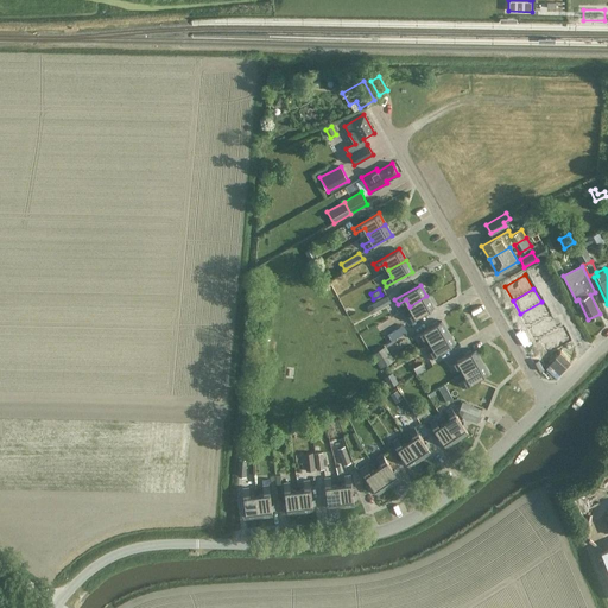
[(359,314),(361,318),(391,302),(387,295),(369,304),(371,306),(359,314)]
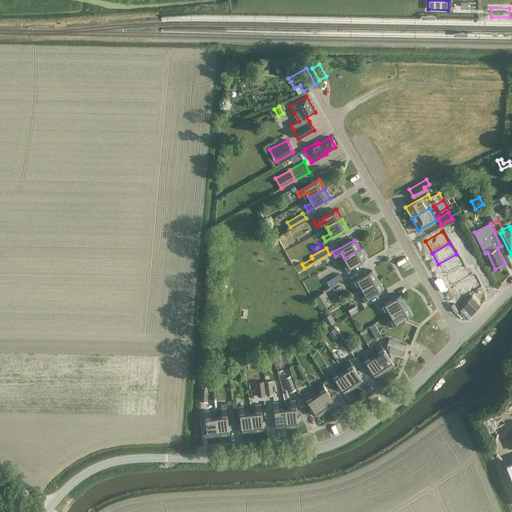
[(359,249),(345,258),(348,263),(341,267),(343,271),(365,259),(359,249)]
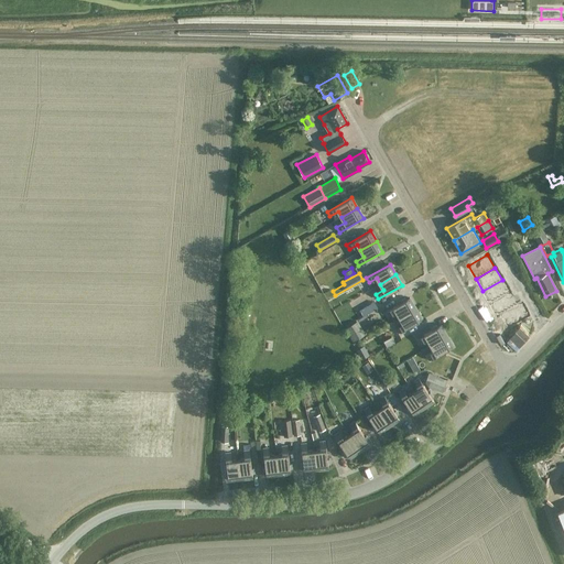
[(509,292),(502,280),(483,291),(490,303),(509,292)]
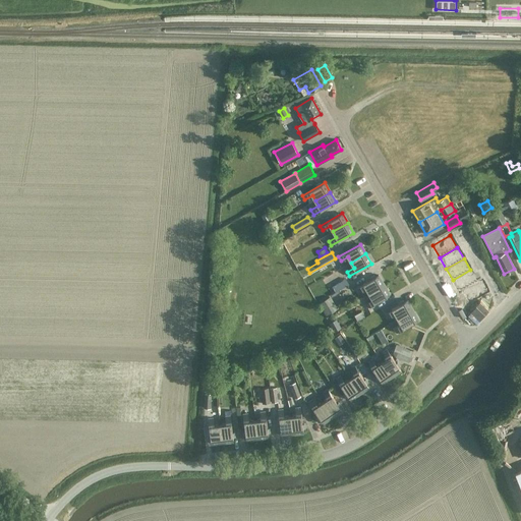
[(477,282),(470,270),(453,280),(459,292),(464,289),(477,282)]
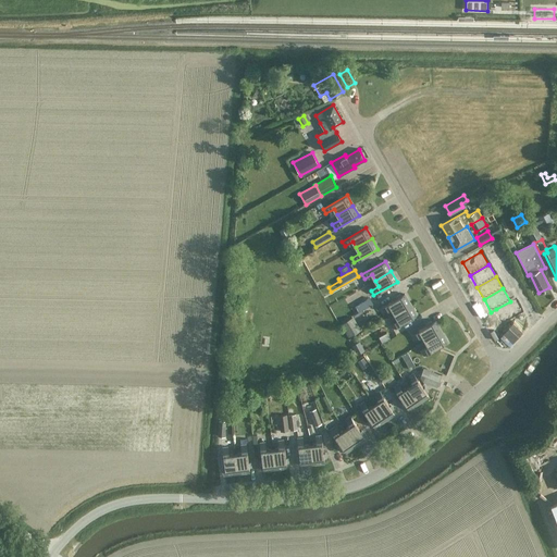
[(404,294),(381,307),(383,312),(391,308),(394,313),(410,305),(404,294)]
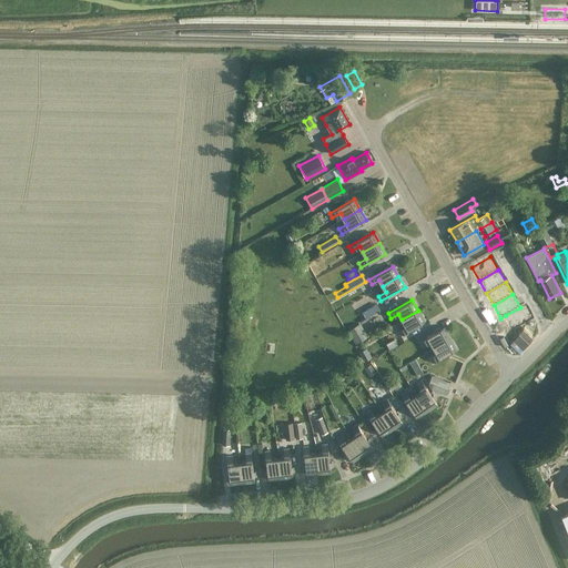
[(520,307),(506,315),(513,328),(527,320),(531,316),(525,305),(525,304),(520,307)]
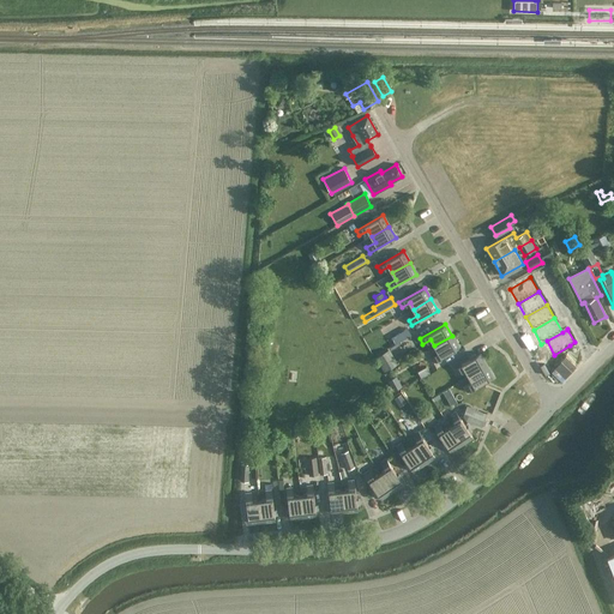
[(395,337),(398,344),(410,336),(407,330),(395,337)]
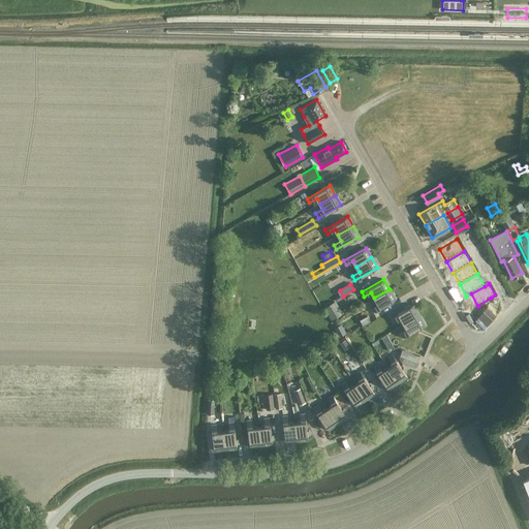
[(390,289),(374,298),(377,303),(370,307),(373,312),(395,299),(390,289)]
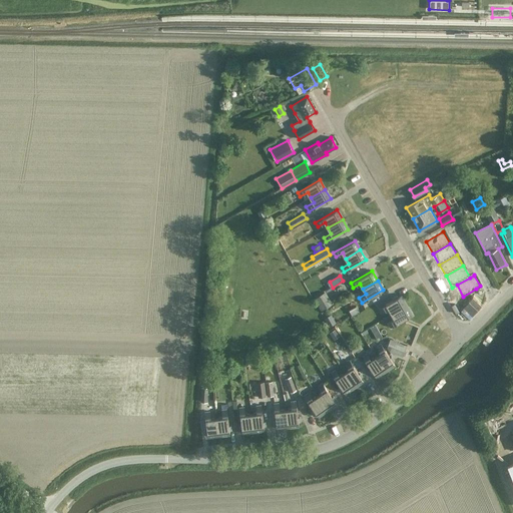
[(314,299),(321,311),(333,304),(325,291),(314,299)]
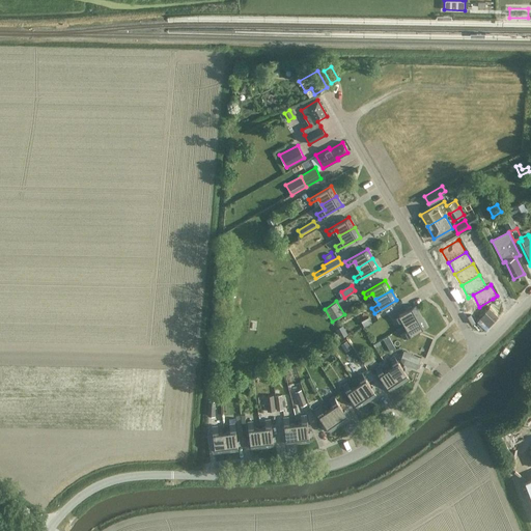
[(401,319),(404,325),(420,315),(415,306),(392,318),(394,324),(401,319)]
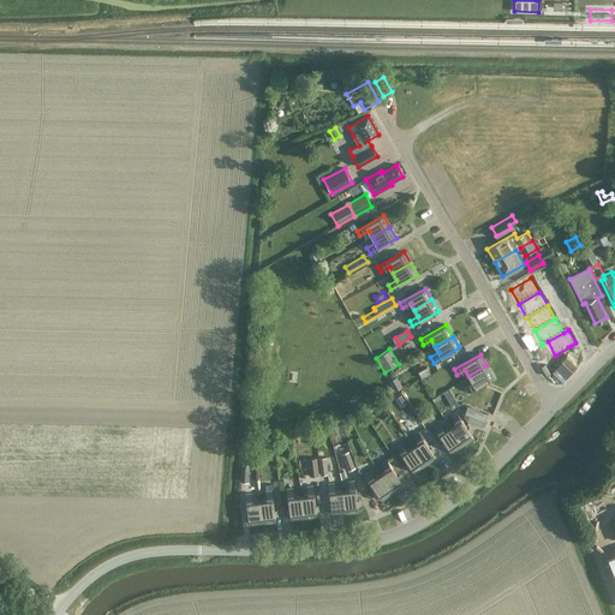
[(487,365),(469,376),(472,382),(465,387),(467,392),(494,377),(487,365)]
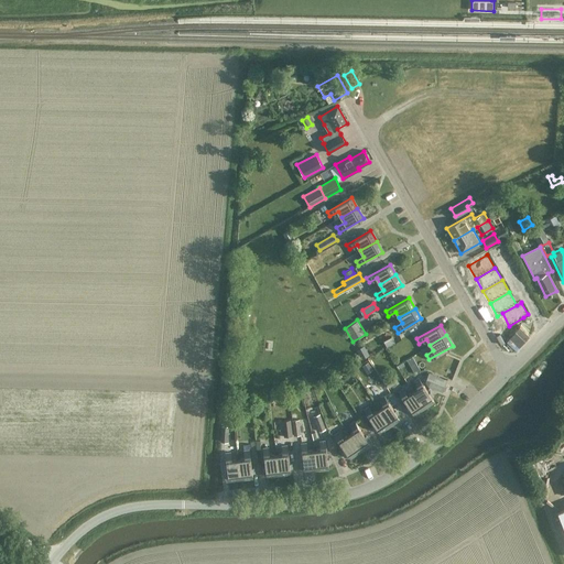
[(357,350),(361,359),(369,355),(365,347),(357,350)]
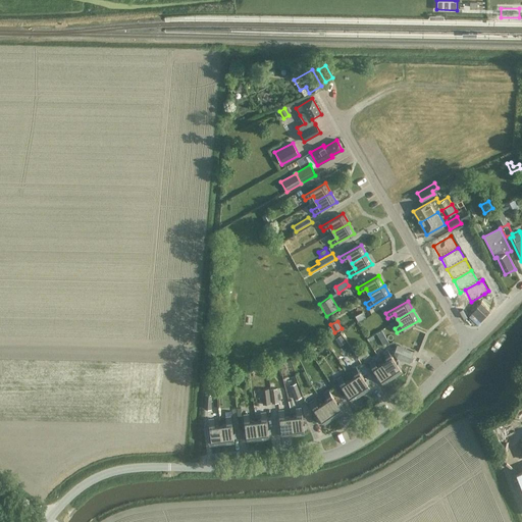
[(414,352),(397,345),(394,353),(397,358),(409,363),(414,352)]
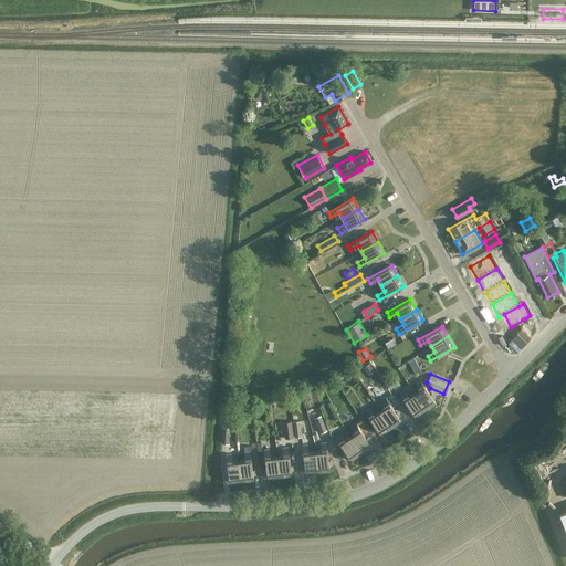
[(397,384),(392,378),(386,383),(390,389),(397,384)]
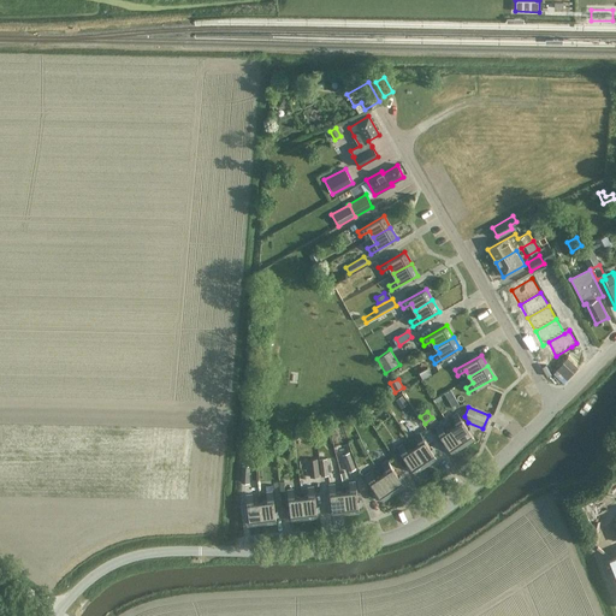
[(451,428),(462,445),(474,438),(471,433),(473,432),(469,427),(468,430),(457,413),(451,416),(457,425),(451,428)]
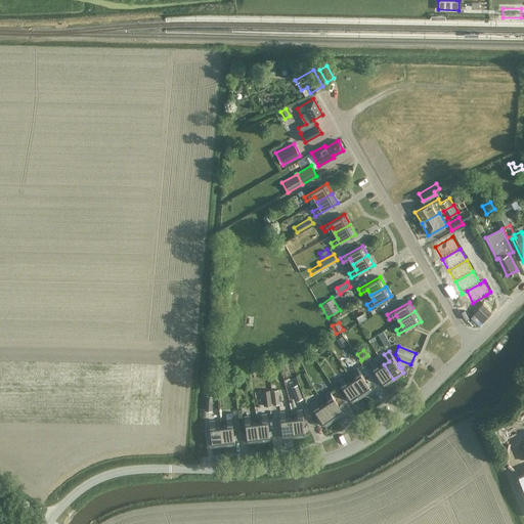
[(384,385),(393,379),(384,364),(379,367),(374,360),(369,363),(379,378),(378,379),(381,383),(382,382),(384,385)]
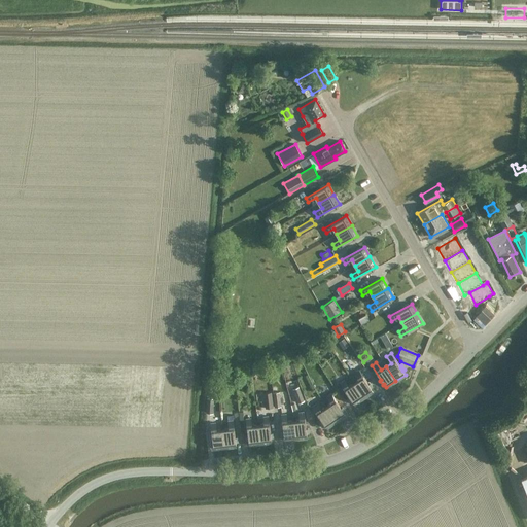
[(354,383),(363,397),(373,391),(371,388),(373,386),(370,383),(367,384),(358,370),(354,373),(359,380),(354,383)]
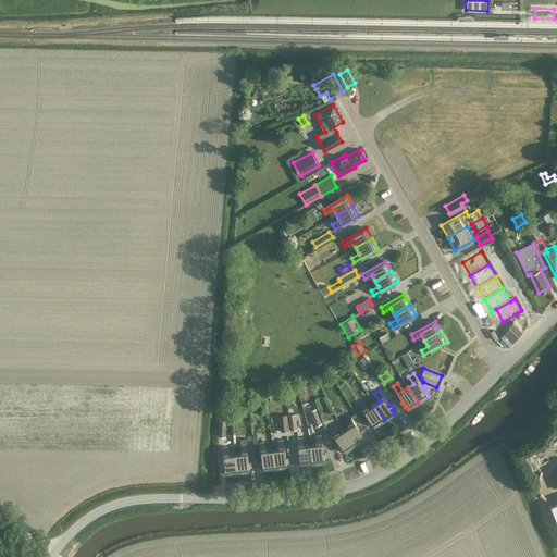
[(375,426),(384,420),(374,405),(369,409),(363,401),(359,405),(369,419),(367,420),(370,424),(372,423),(375,426)]
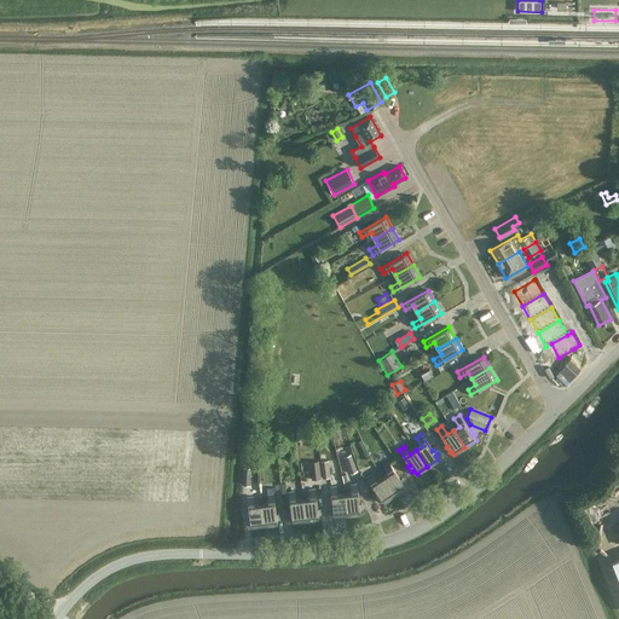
[(357,470),(351,453),(343,457),(350,474),(357,470)]
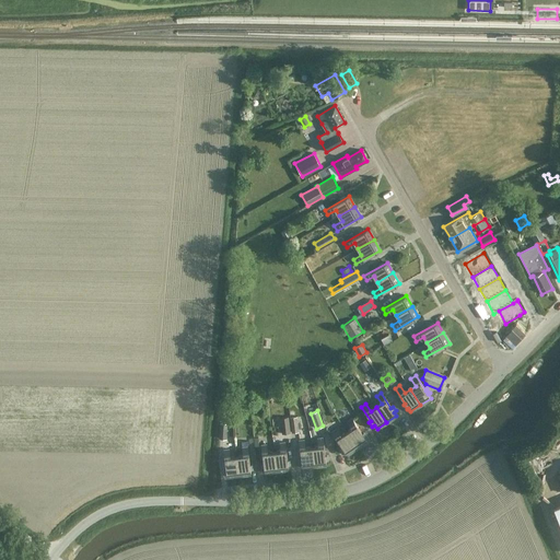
[(299,432),(296,416),(289,417),(291,432),(299,432)]
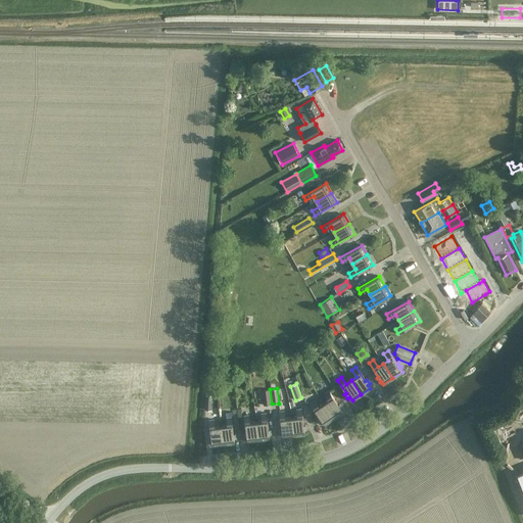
[(271,403),(269,389),(260,390),(263,405),(271,403)]
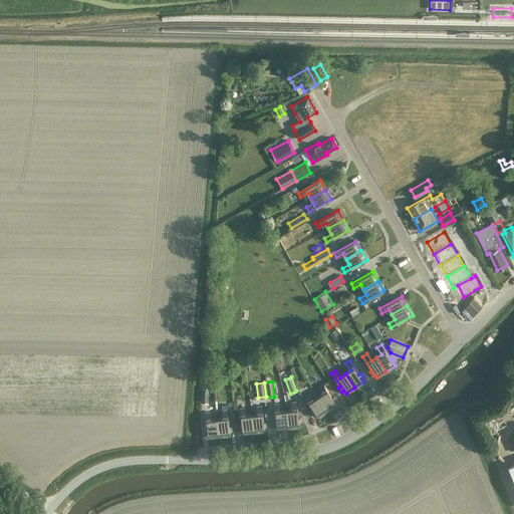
[(318,397),(327,411),(336,405),(334,402),(336,401),(334,396),(332,398),(322,383),(318,387),(323,394),(318,397)]
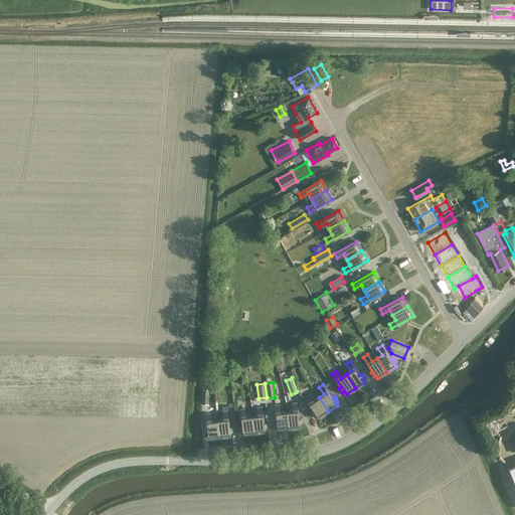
[(319,417),(328,411),(319,397),(314,401),(309,394),(305,397),(314,410),(313,411),(316,415),(317,414),(319,417)]
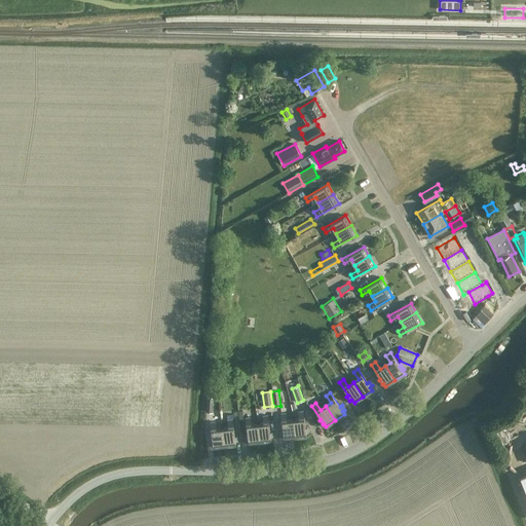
[(293,421),(295,438),(306,437),(306,433),(308,431),(307,427),(305,427),(303,411),(298,412),(299,420),(293,421)]
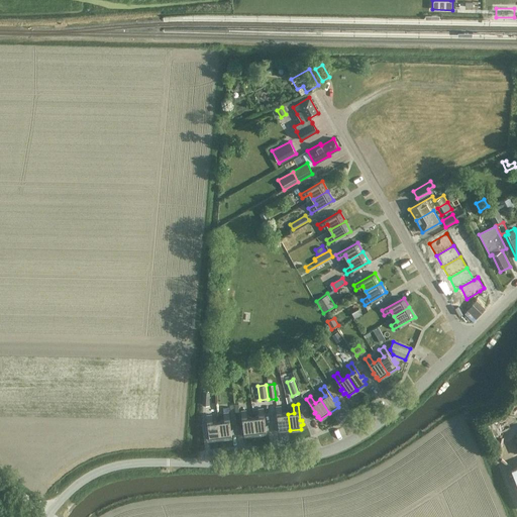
[(279,431),(290,430),(288,414),(282,414),(281,406),(276,406),(278,423),(276,423),(277,428),(279,428),(279,431)]
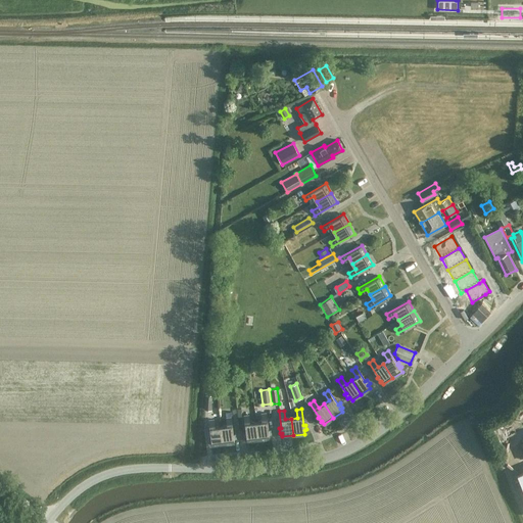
[(256,423),(258,439),(270,438),(270,434),(271,434),(271,429),(269,429),(267,413),(260,414),(262,422),(256,423)]
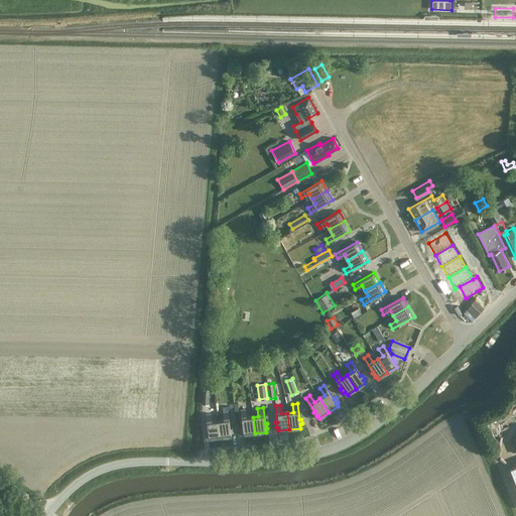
[(244,435),(255,433),(253,417),(247,418),(246,409),(240,410),(243,426),(240,426),(241,431),(243,431),(244,435)]
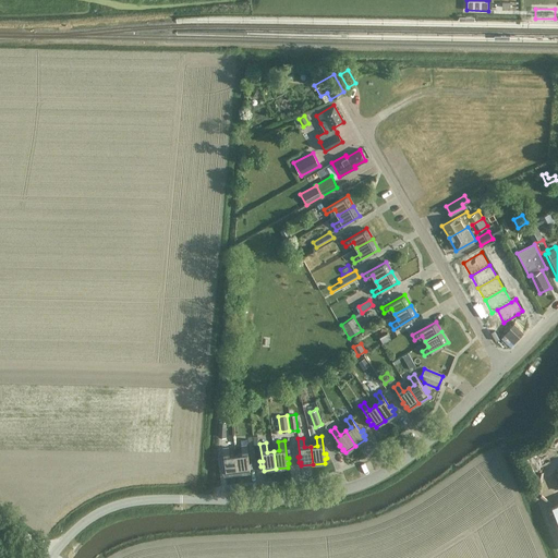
[(242,455),(235,456),(239,473),(251,472),(250,468),(252,468),(251,462),(250,462),(246,445),(241,446),(242,455)]
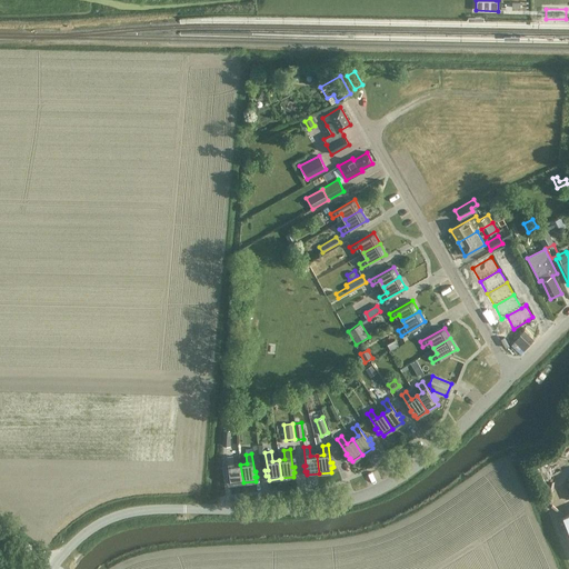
[(243,482),(240,465),(233,466),(232,456),(227,457),(230,485),(243,482)]
